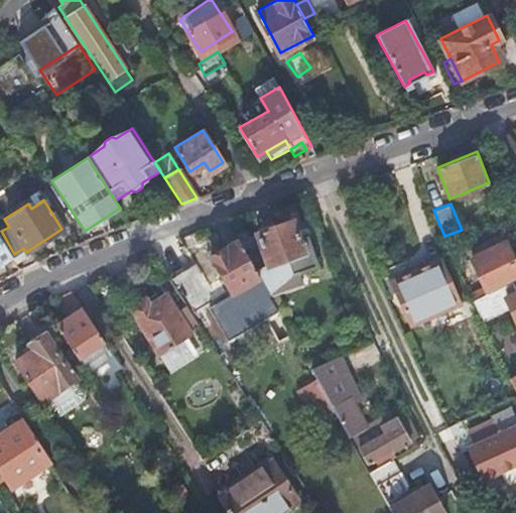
[(261,276),(269,291),(301,281),(299,272),(317,265),(305,237),(301,239),(293,219),(240,239),(241,241),(261,276)]
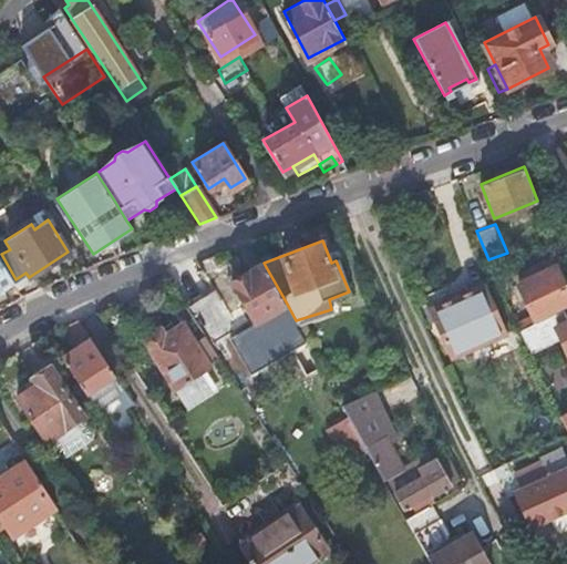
[(528,308),(535,324),(559,311),(566,307),(566,296),(565,293),(552,262),(515,278),(528,308)]
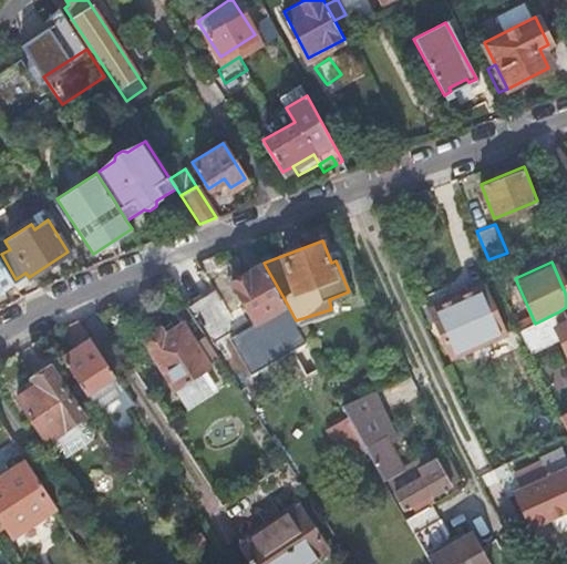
[(11,303),(22,296),(2,264),(0,265),(0,291),(3,290),(11,303)]
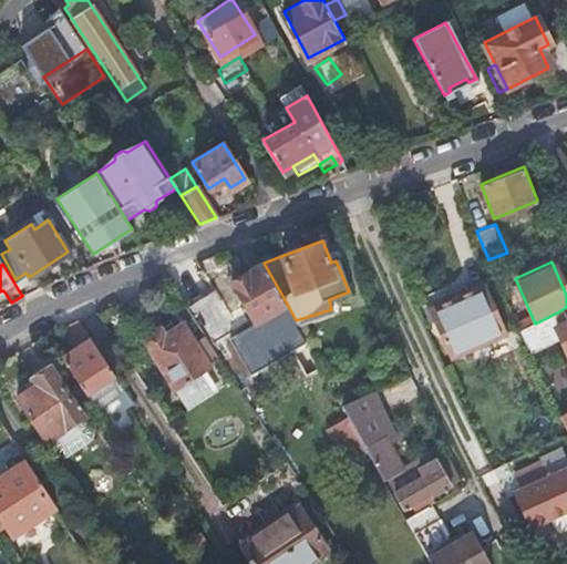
[(256,322),(287,304),(265,265),(234,283),(256,322)]
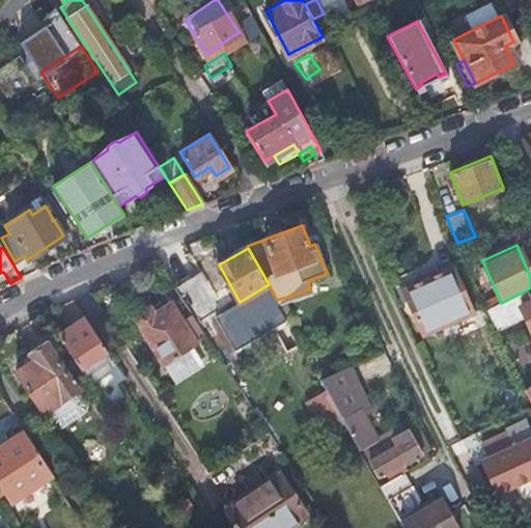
[(453,268),(401,289),(422,334),(473,311),(453,268)]
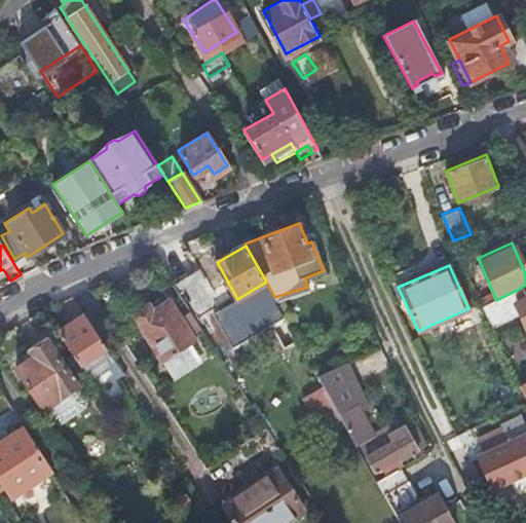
[(170,284),(197,325),(223,307),(196,266),(170,284)]
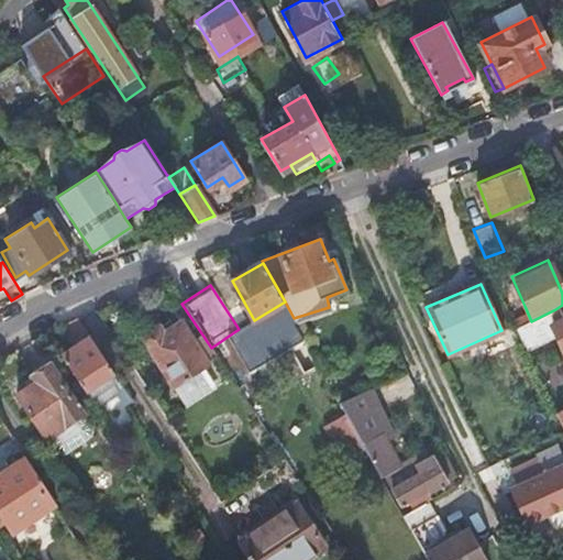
[(531,321),(517,329),(527,350),(554,336),(562,353),(562,319),(561,320),(555,309),(531,321)]
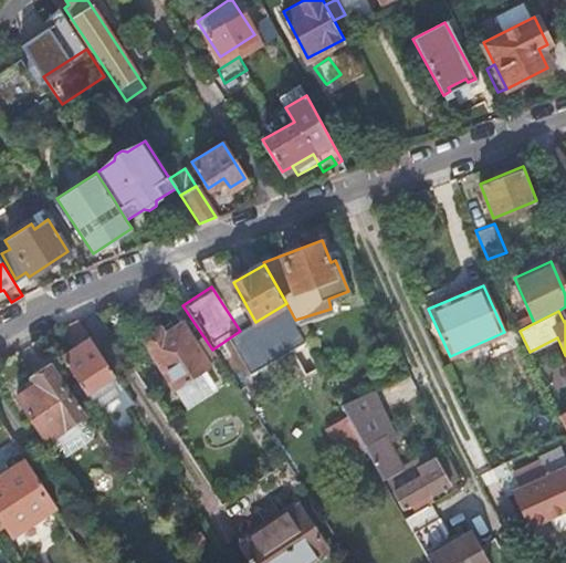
[(156,331),(142,341),(173,387),(206,364),(179,324),(160,336),(156,331)]
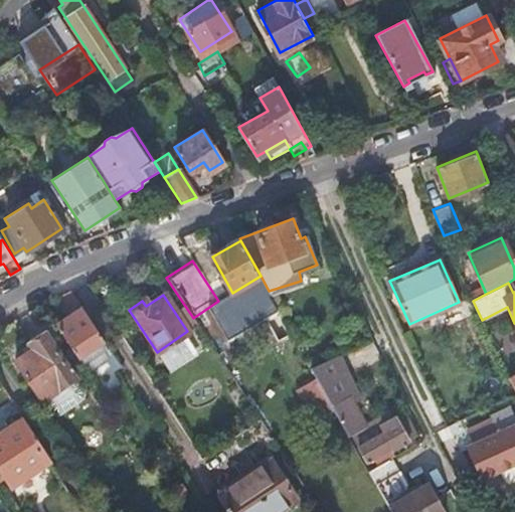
[(56,326),(77,359),(105,341),(83,309),(56,326)]
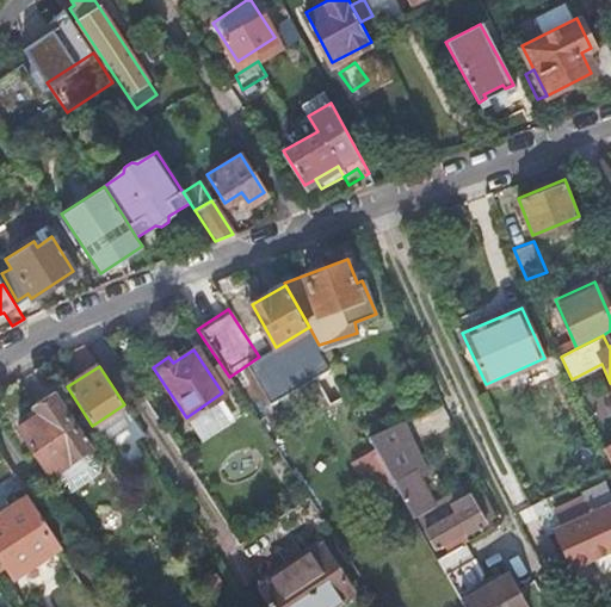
[(38,409),(18,423),(50,471),(88,445),(54,391),(35,403),(38,409)]
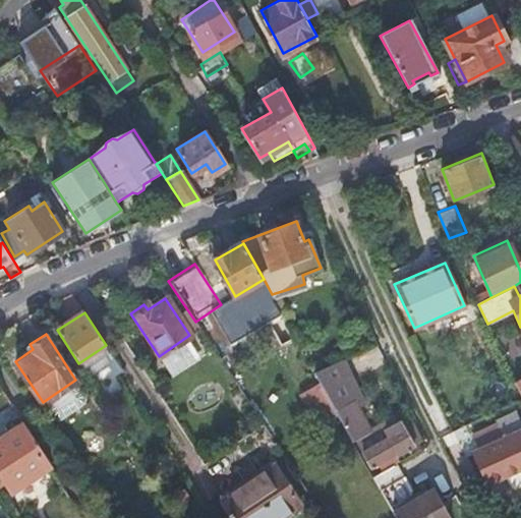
[(201,352),(189,335),(159,356),(171,373),(201,352)]
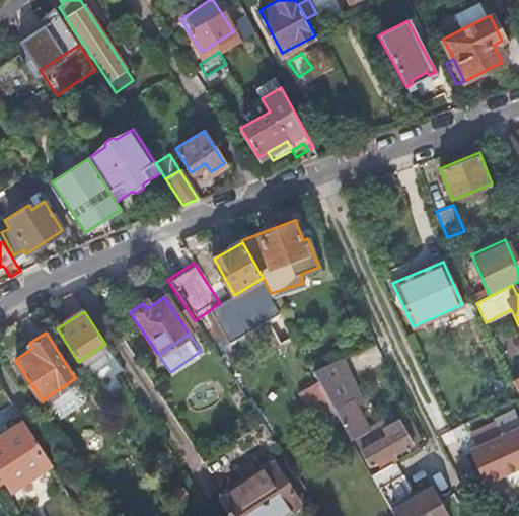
[(369,428),(356,406),(363,402),(342,357),(314,371),(320,381),(321,383),(338,412),(352,437),(354,436),(362,449),(371,463),(395,450),(396,452),(422,438),(412,418),(401,423),(399,421),(384,428),(381,422),(369,428)]
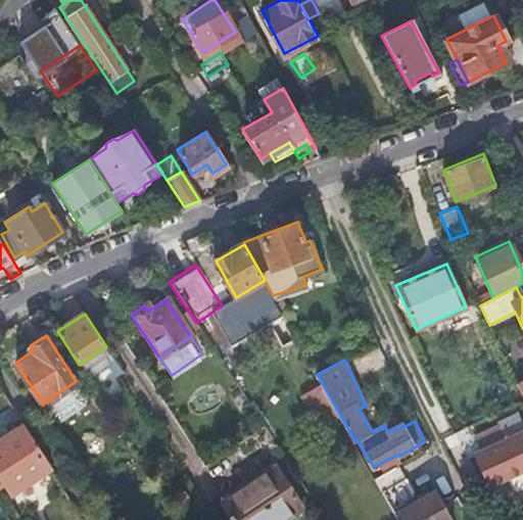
[(84,394),(76,381),(43,404),(51,416),(59,418),(83,403),(84,394)]
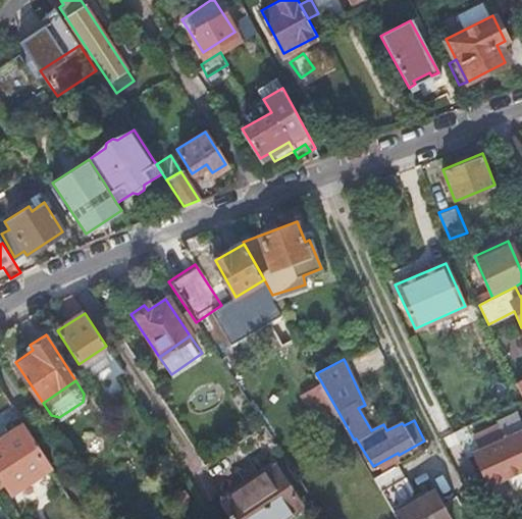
[(322,424),(340,414),(323,385),(322,383),(304,394),(322,424)]
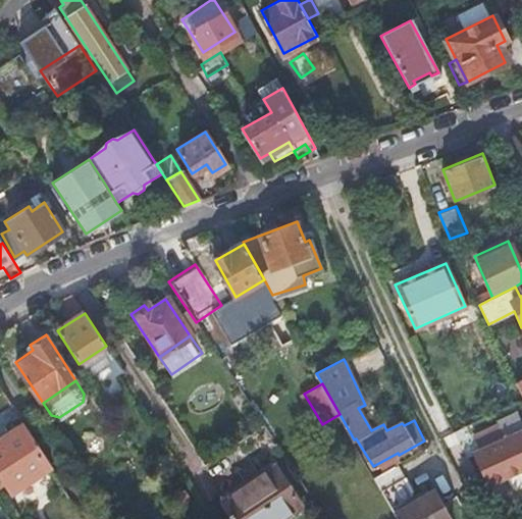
[(22,423),(0,437),(0,473),(12,491),(50,465),(22,423)]
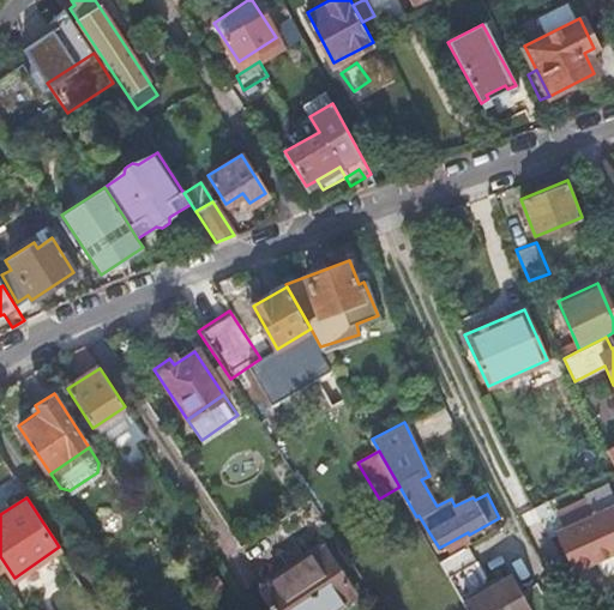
[(589,499),(558,512),(566,530),(560,531),(577,571),(613,554),(613,508),(597,515),(589,499)]
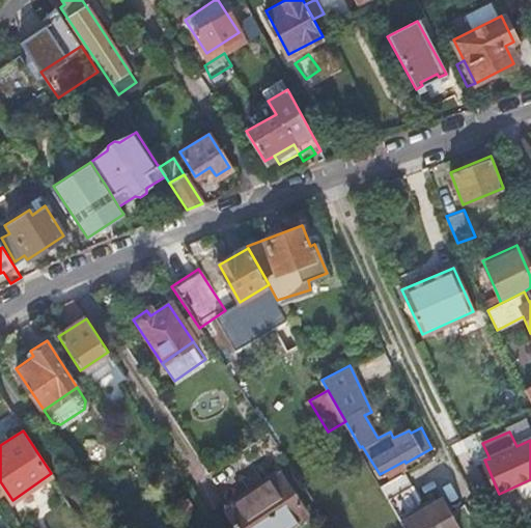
[(401,473),(382,484),(389,499),(410,487),(401,473)]
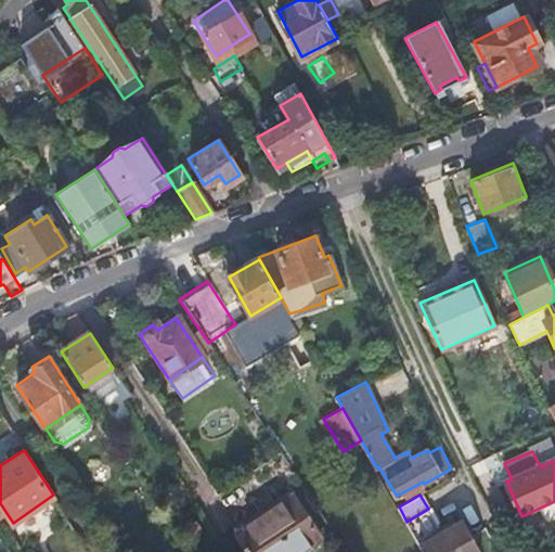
[(295,498),(239,535),(249,551),(302,551),(322,539),(295,498)]
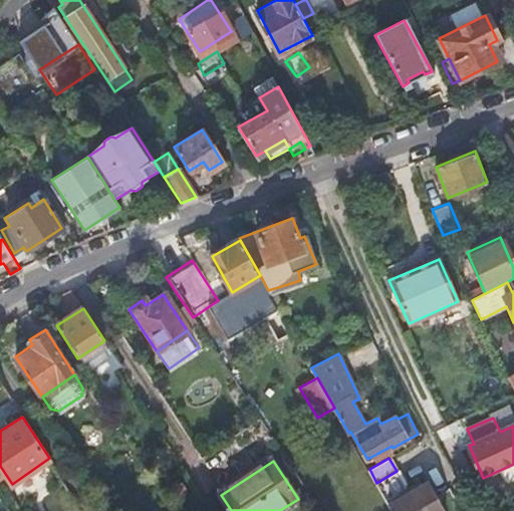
[(397,471),(376,483),(390,505),(410,494),(397,471)]
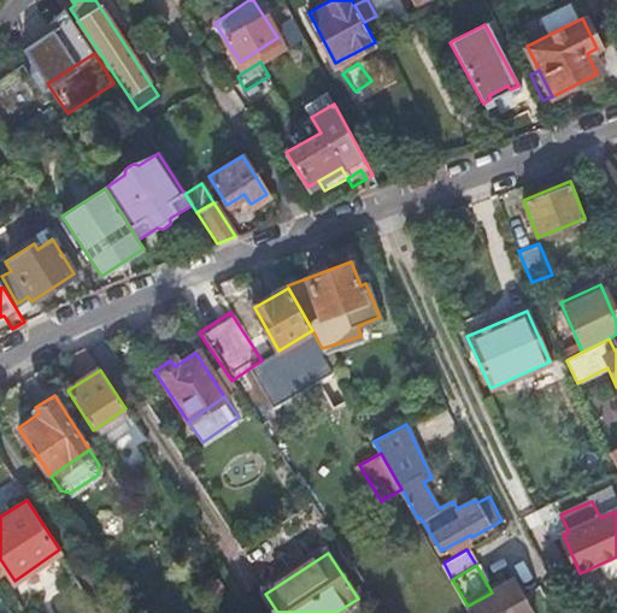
[(468,606),(471,612),(532,612),(513,579),(492,593),(468,606)]
